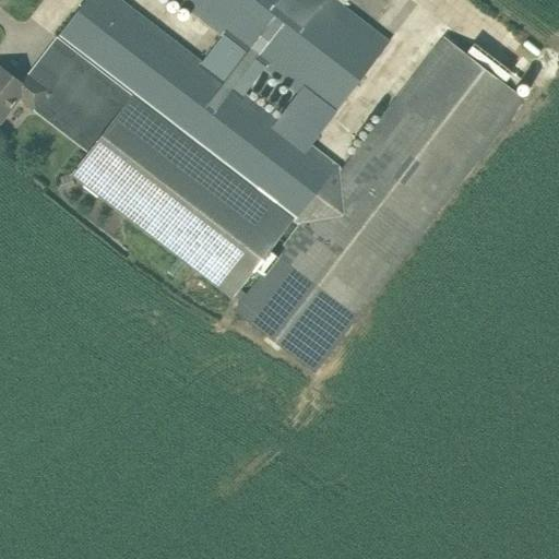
[(202,62),(120,0),(85,0),(32,71),(50,85),(34,107),(33,110),(88,152),(71,175),(319,367),(526,99),(444,36),(342,170),(245,95),(202,62)]
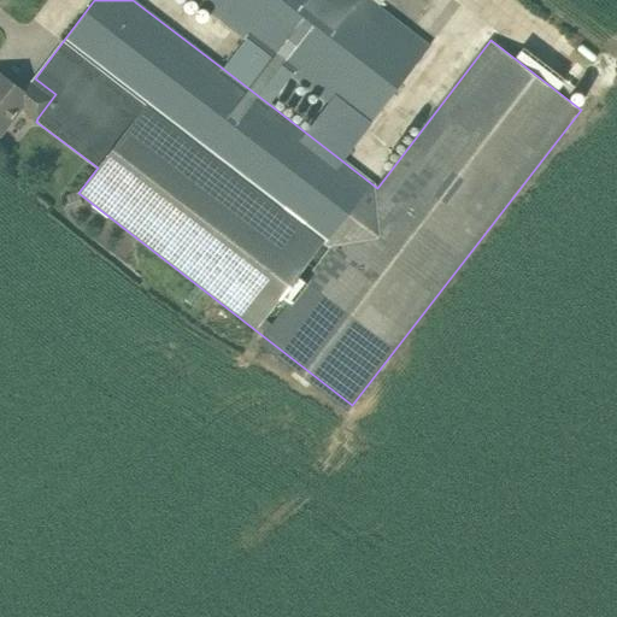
[(429,46),(369,0),(195,0),(246,39),(293,75),(364,129),(429,46)]
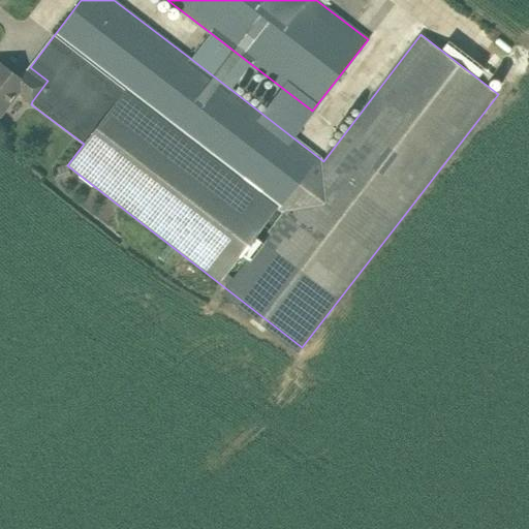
[(211,33),(191,59),(231,90),(251,64),(211,33)]
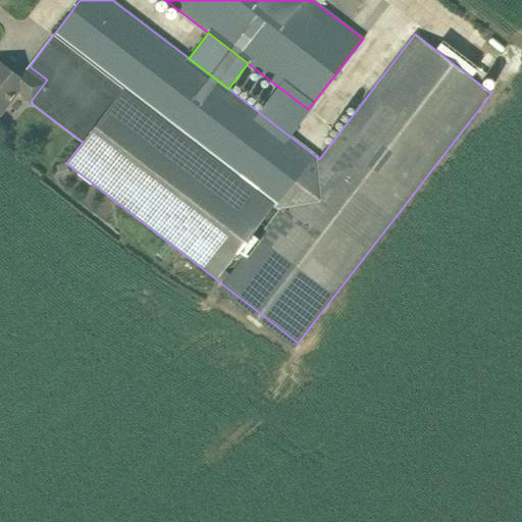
[(30,66),(20,77),(0,60),(0,111),(17,89),(32,100),(47,80),(30,66)]
